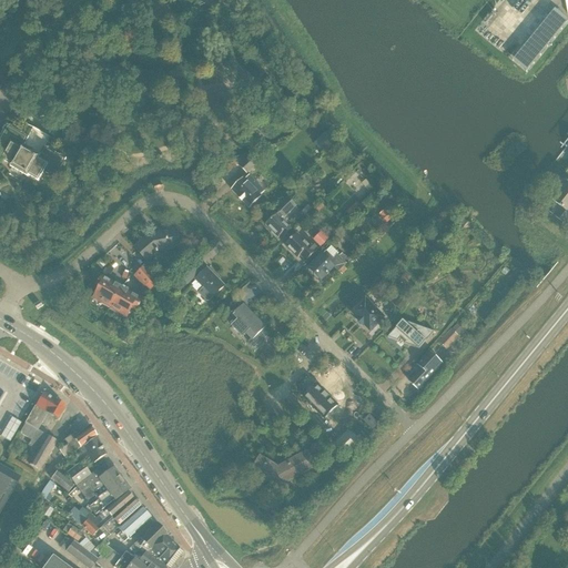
[(483,42),(489,49),(495,42),(489,36),(483,42)]
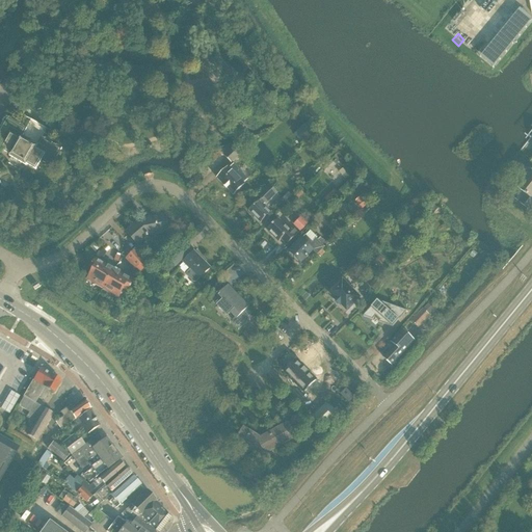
[(500,72),(500,61),(491,62),(491,72),(500,72)]
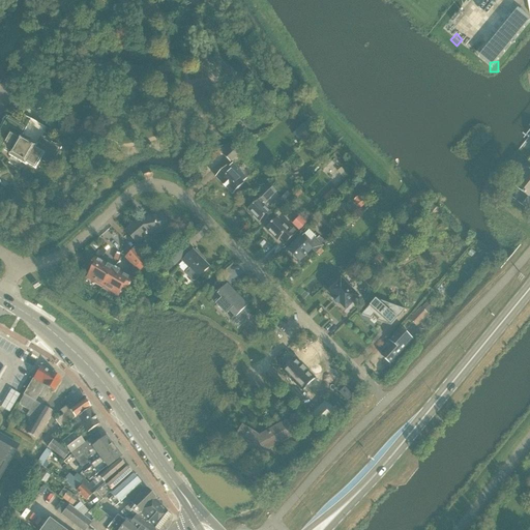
[(31,119),(27,127),(24,125),(25,124),(22,122),(21,123),(12,119),(13,118),(10,116),(9,117),(7,116),(6,118),(5,118),(3,121),(4,121),(0,127),(0,136),(7,141),(2,149),(11,154),(10,155),(27,165),(27,164),(36,169),(41,160),(43,162),(52,166),(63,148),(61,146),(57,144),(49,140),(50,139),(47,137),(46,138),(42,136),(47,128),(42,126),(33,141),(28,138),(36,122),(31,119)]
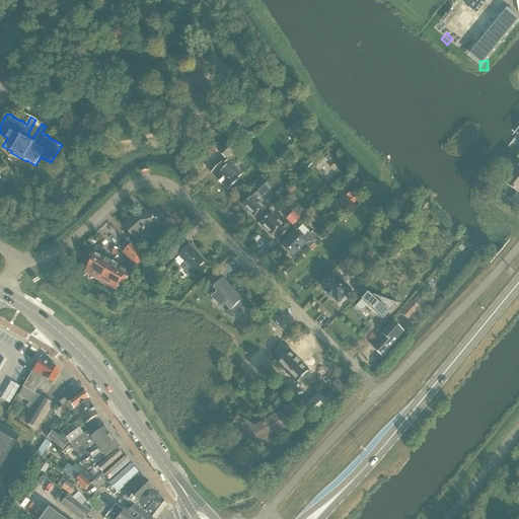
[(294,125),(288,132),(294,138),(301,131),(294,125)]
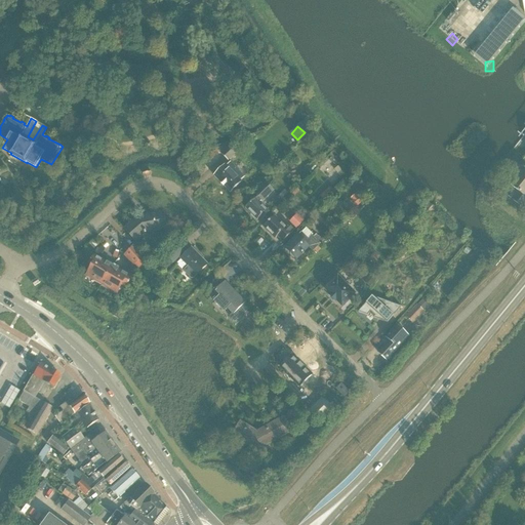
[(229,161),(240,151),(234,145),(223,155),(229,161)]
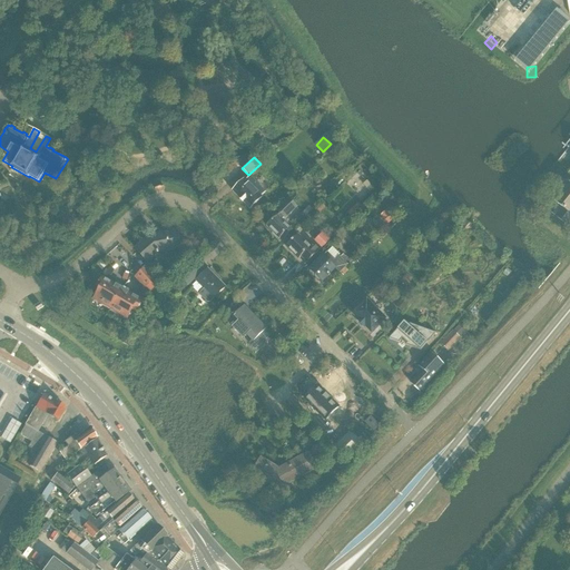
[(251,209),(263,197),(262,196),(266,192),(251,176),(247,179),(246,179),(234,192),(251,209)]
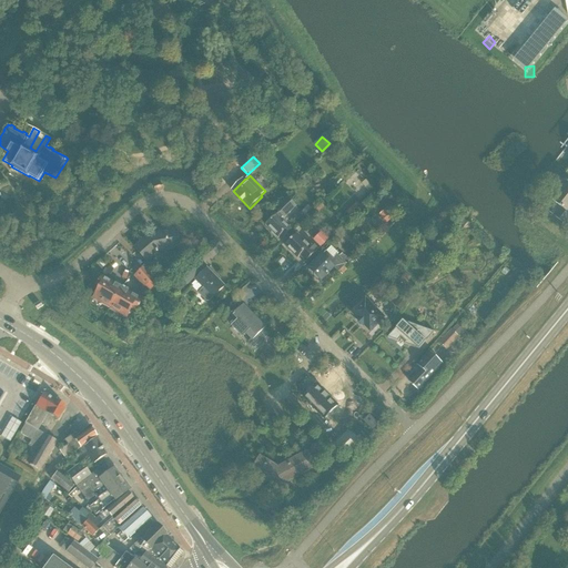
[(560,208),(554,215),(565,223),(567,219),(567,184),(555,202),(560,208)]
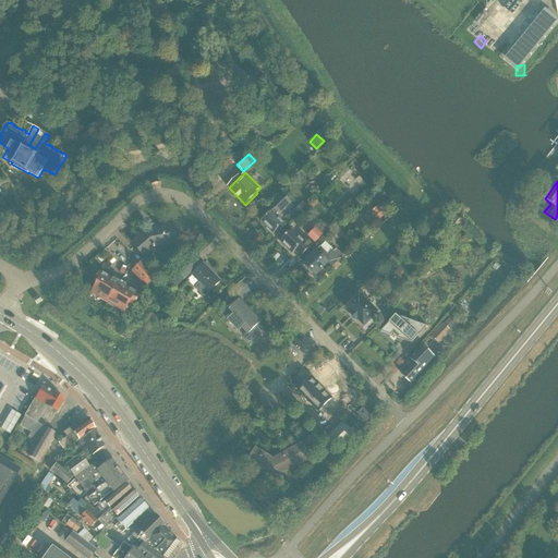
[(281,228),(282,230),(287,226),(277,215),(279,214),(280,215),(292,203),(283,193),(271,205),(275,209),(262,221),(268,228),(266,229),(271,234),(273,233),(274,233),(281,228)]
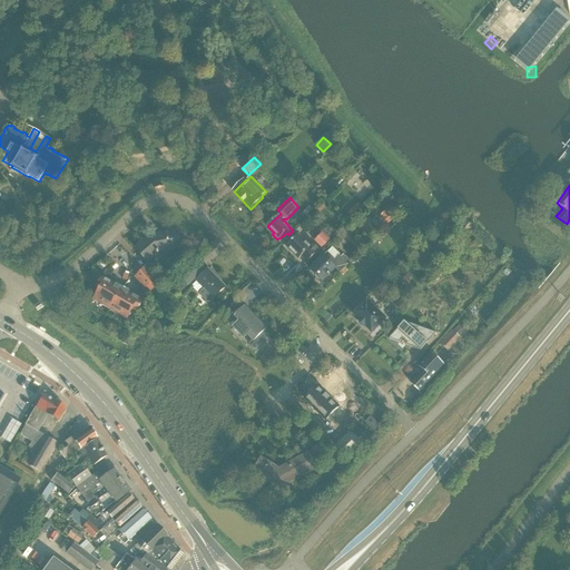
[(324,204),(316,212),(318,214),(326,207),(324,204)]
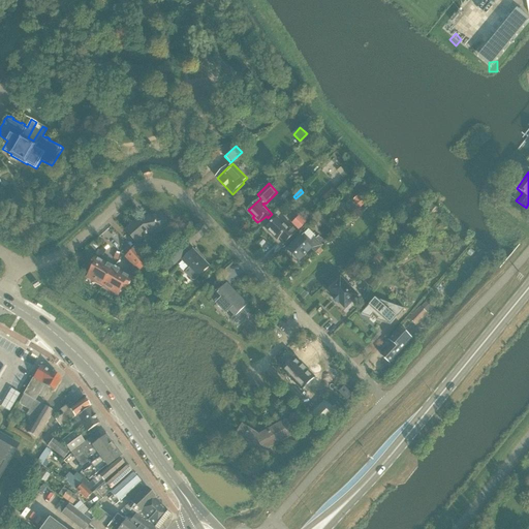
[(360,209),(367,201),(362,195),(353,203),(360,209)]
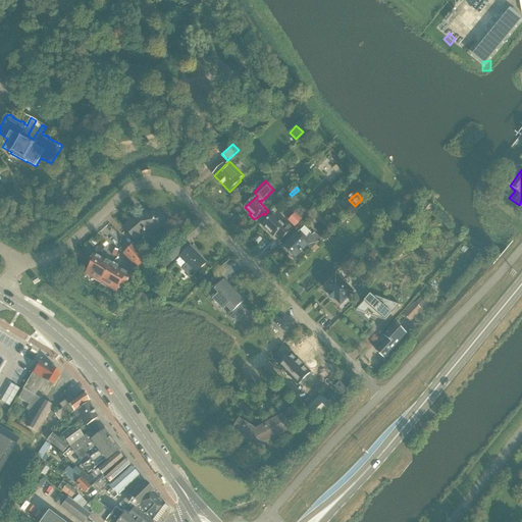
[(278,194),(270,202),(276,207),(284,199),(278,194)]
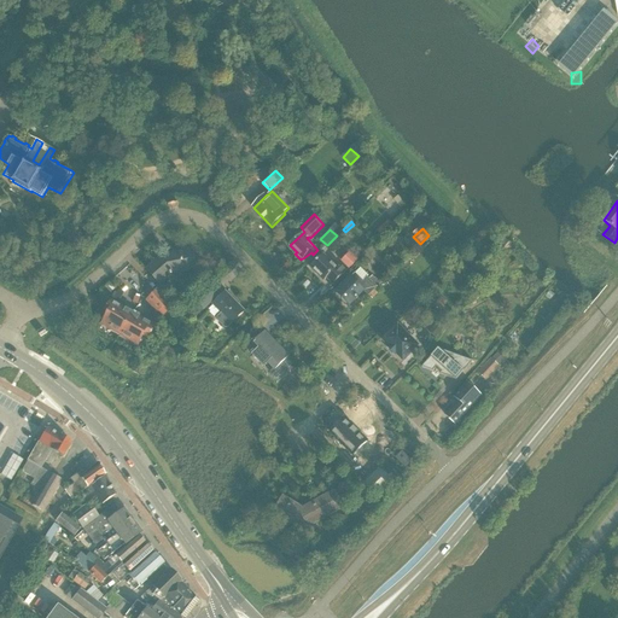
[(173,275),(197,270),(193,250),(164,256),(147,269),(162,285),(173,275)]
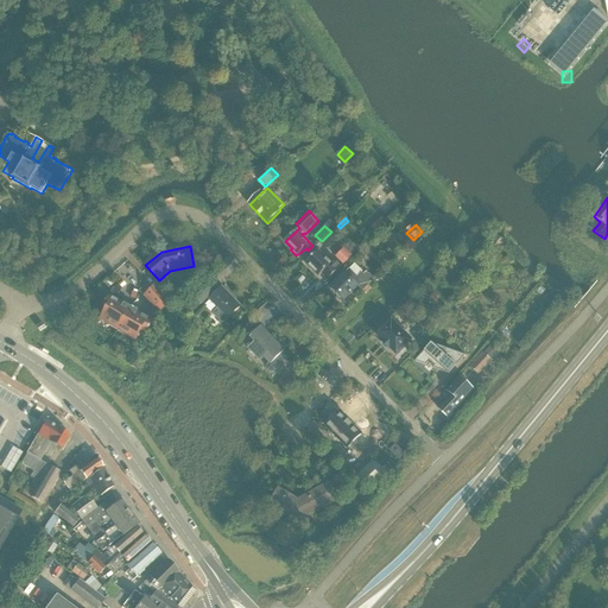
[(354,254),(346,247),(336,257),(343,264),(354,254)]
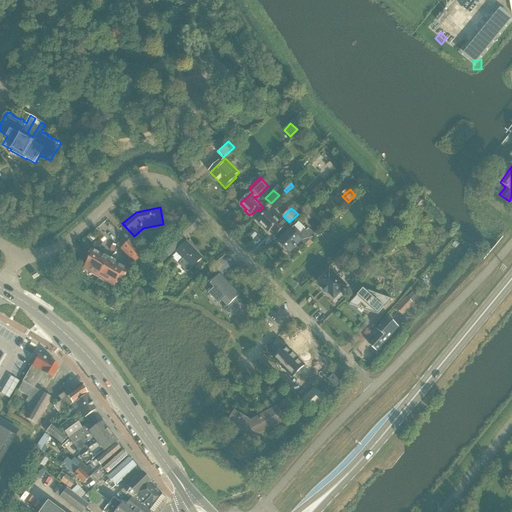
[(258,221),(269,232),(271,231),(276,236),(285,227),(284,227),(287,224),(282,218),(279,221),(269,210),(258,221)]
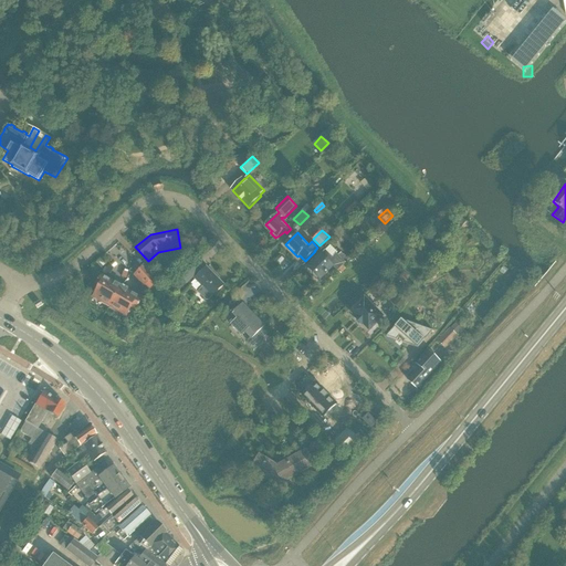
[(363,238),(369,243),(373,240),(367,233),(363,238)]
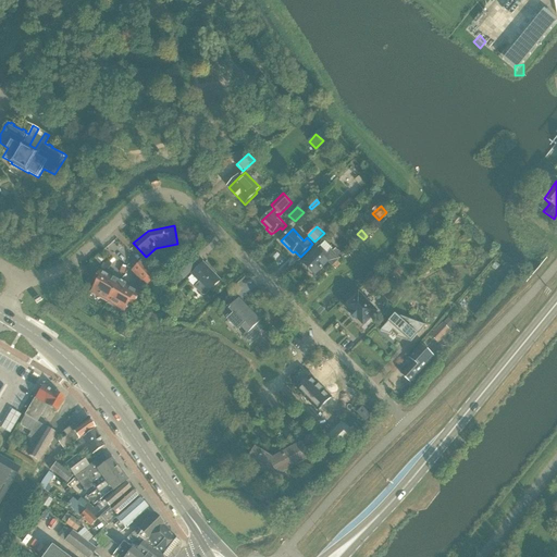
[(318,250),(304,263),(316,275),(329,262),(333,267),(341,259),(341,258),(333,251),(332,250),(329,254),(321,246),(317,249),(318,250)]
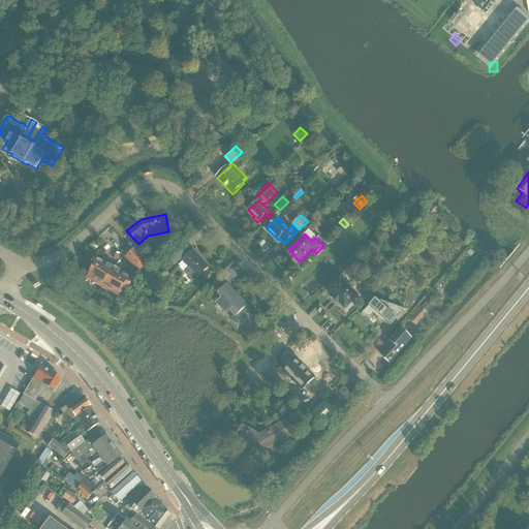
[(319,236),(316,239),(323,245),(327,242),(324,240),(323,241),(319,236)]
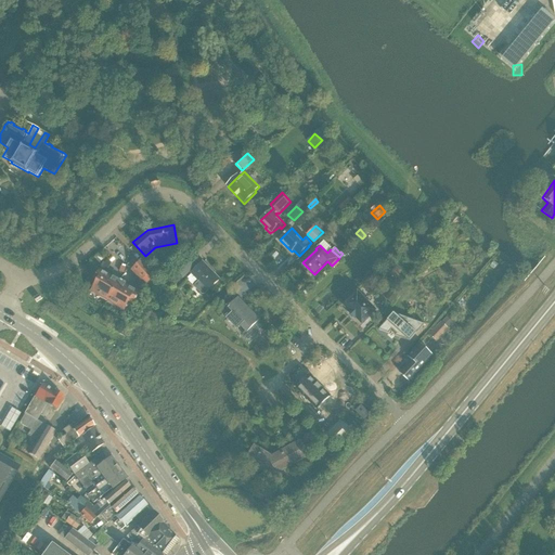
[(183,279),(195,267),(189,258),(176,270),(168,278),(176,285),(183,279)]
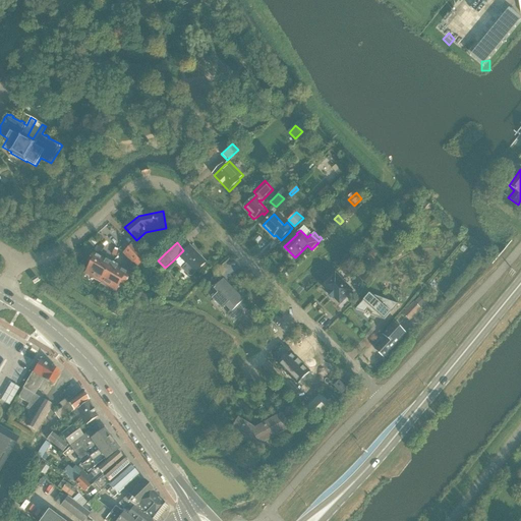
[(143,253),(134,243),(123,253),(132,264),(133,263),(141,255),(143,253)]
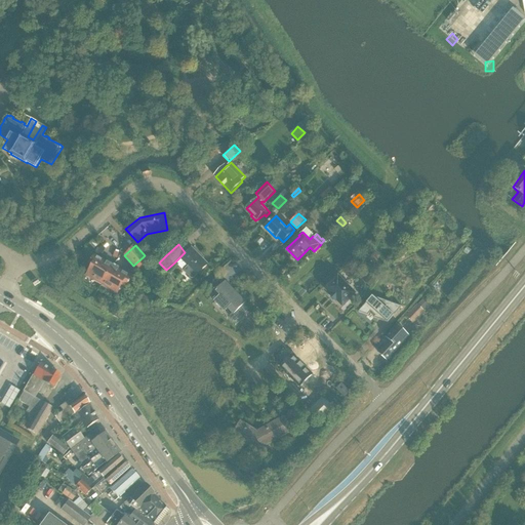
[(208,265),(192,248),(180,258),(188,266),(185,269),(185,271),(191,278),(194,278),(197,275),(197,276),(208,265)]
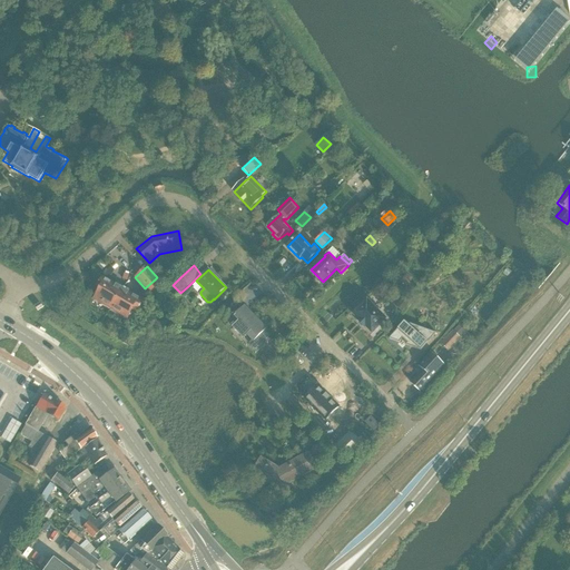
[(409,272),(401,281),(406,285),(412,279),(410,278),(412,275),(409,272)]
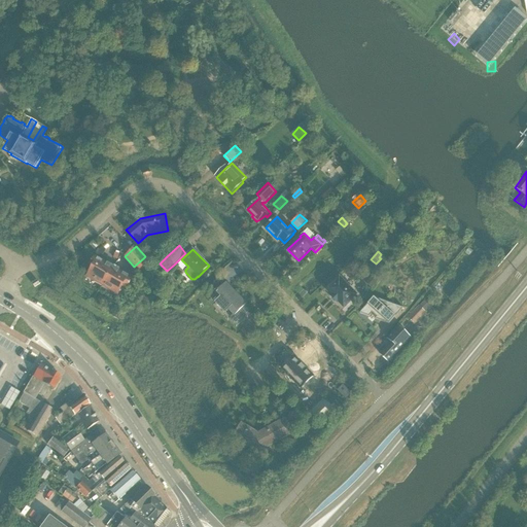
[(109,261),(108,264),(96,256),(90,267),(93,268),(89,276),(104,285),(114,265),(109,261)]
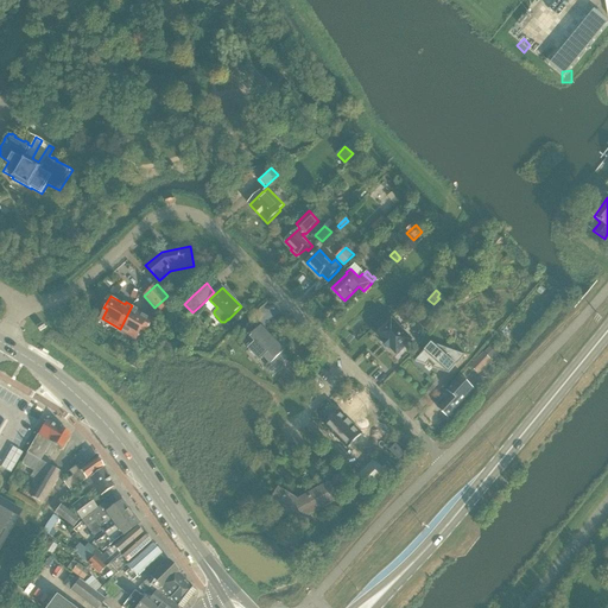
[(165,298),(156,306),(162,312),(170,304),(165,298)]
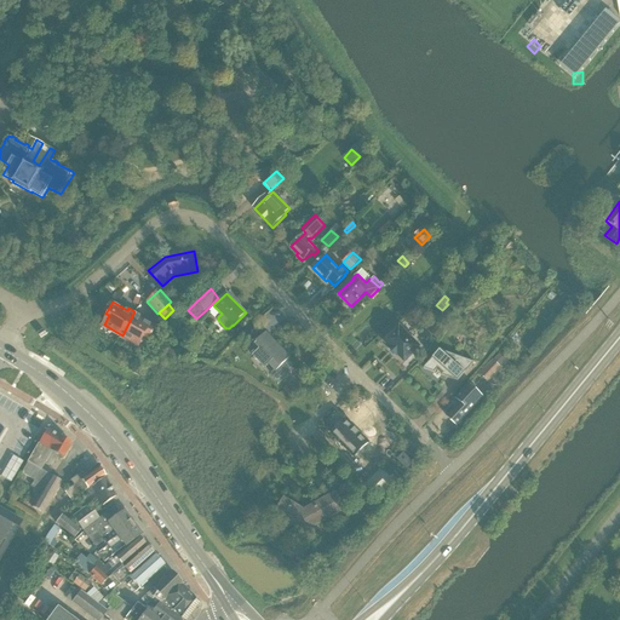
[(141,319),(143,316),(135,311),(122,336),(141,346),(145,338),(149,340),(155,327),(141,319)]
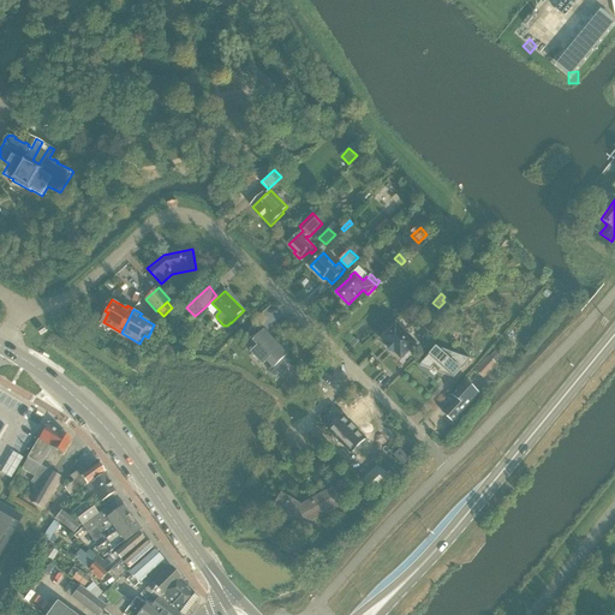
[(435,321),(428,330),(434,335),(442,327),(435,321)]
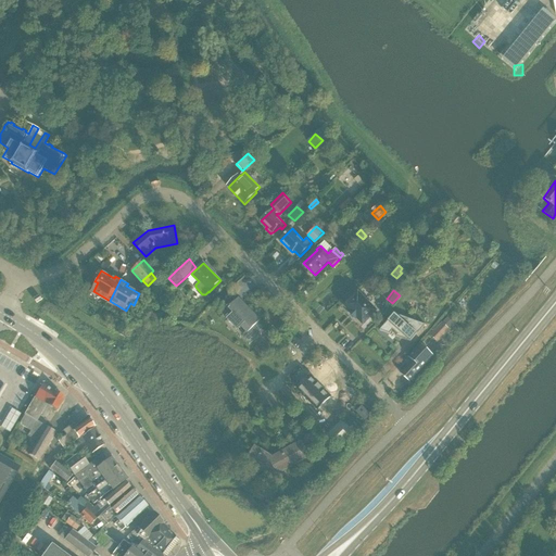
[(167,291),(163,291),(160,294),(161,298),(163,300),(167,301),(169,298),(169,294),(167,291)]
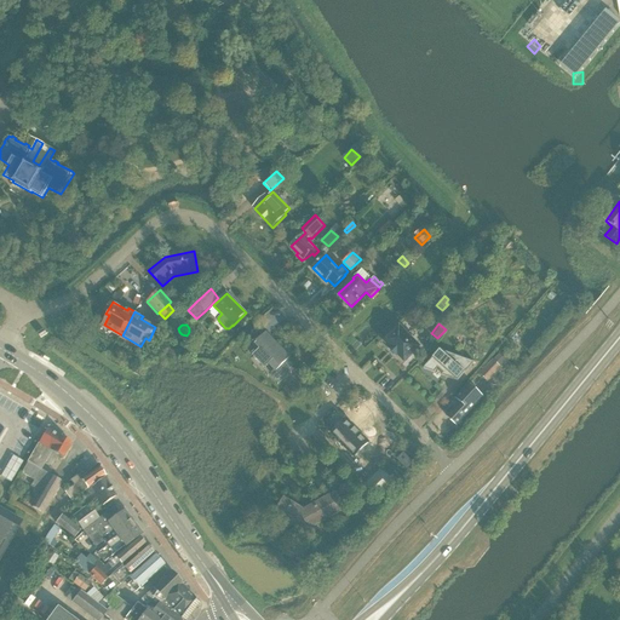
[(405,357),(418,344),(401,326),(388,339),(390,343),(389,344),(399,354),(400,352),(405,357)]
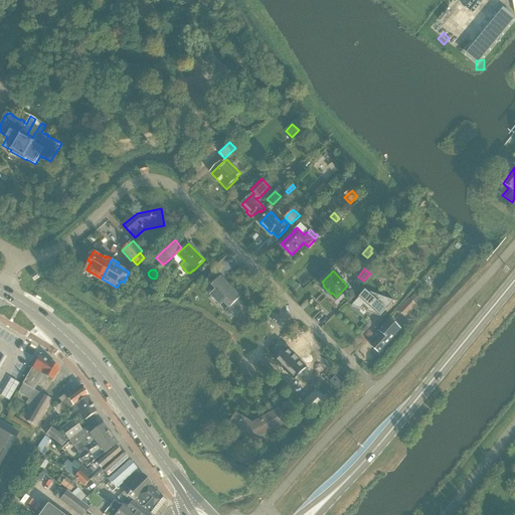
[(213,274),(203,284),(209,290),(210,289),(214,293),(209,299),(219,309),(225,303),(225,304),(229,308),(226,311),(230,316),(242,304),(238,300),(240,297),(221,277),(219,280),(213,274)]
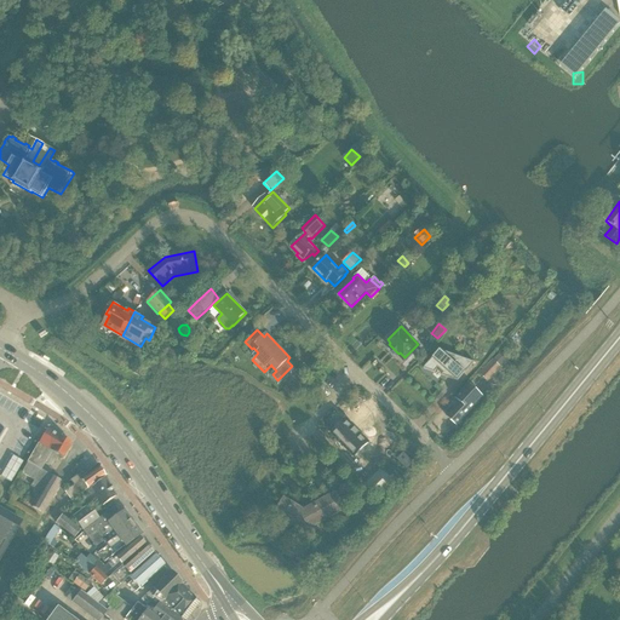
[(476,362),(441,350),(424,368),(435,372),(438,368),(443,373),(442,374),(459,380),(476,362)]
